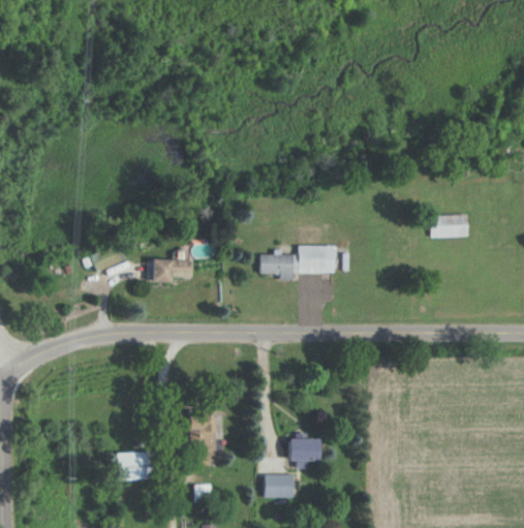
[(432,239),(469,237),(468,215),(431,216),(432,239)]
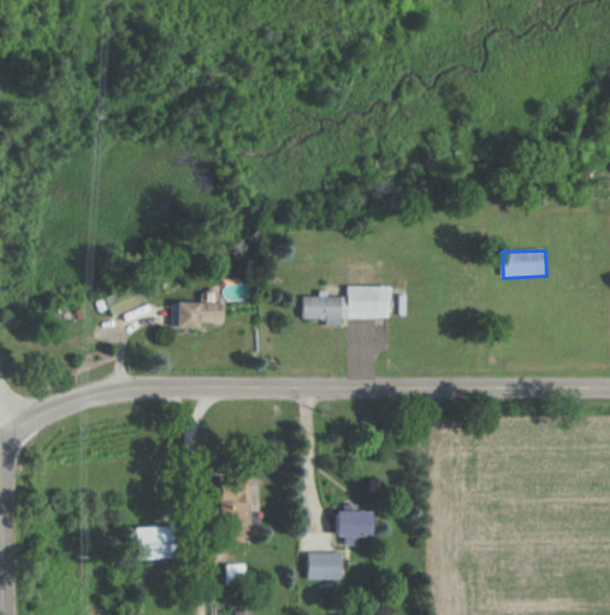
[(390,318),(390,287),(348,287),(348,297),(303,297),(303,320),(326,320),(326,327),(342,327),(342,319),(390,318)]
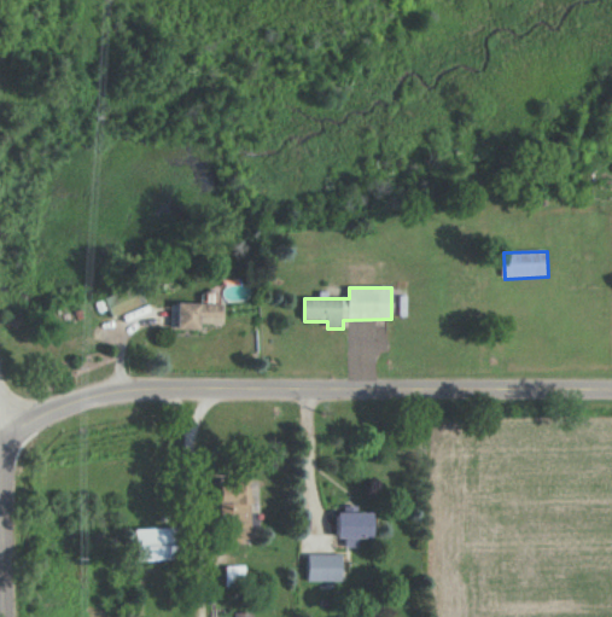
[(109,296),(114,315),(143,308),(137,289),(109,296)]
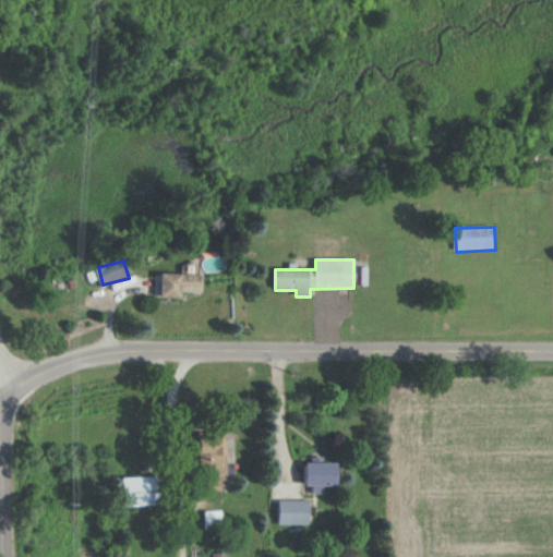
[(161,299),(182,299),(182,293),(203,293),(203,275),(161,274),(161,299)]
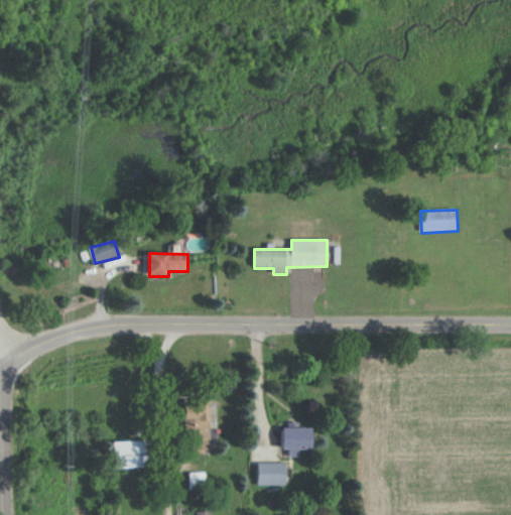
[(212,452),(210,402),(184,402),(185,442),(192,441),(193,453),(212,452)]
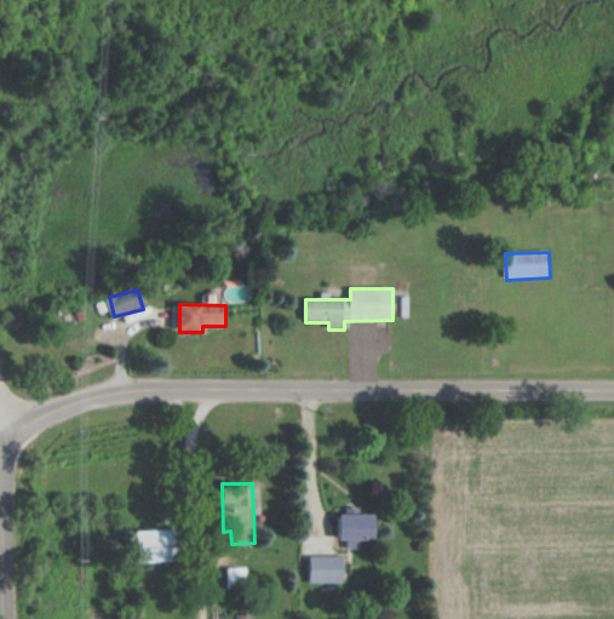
[(376,516),(340,515),(339,540),(349,540),(349,549),(362,549),(362,540),(376,540),(376,516)]
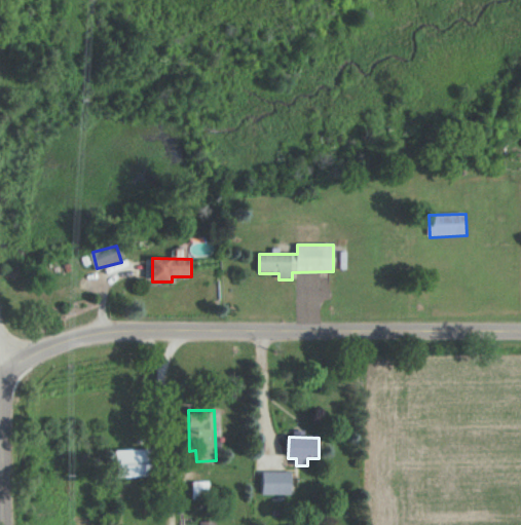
[(149,477),(148,450),(116,451),(117,479),(149,477)]
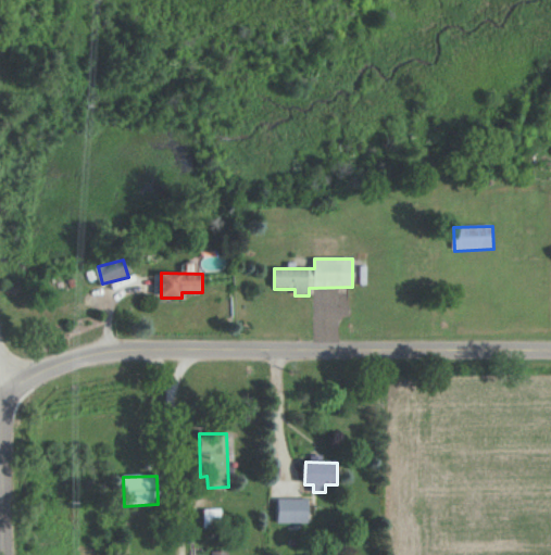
[(311,525),(311,500),(279,500),(279,524),(311,525)]
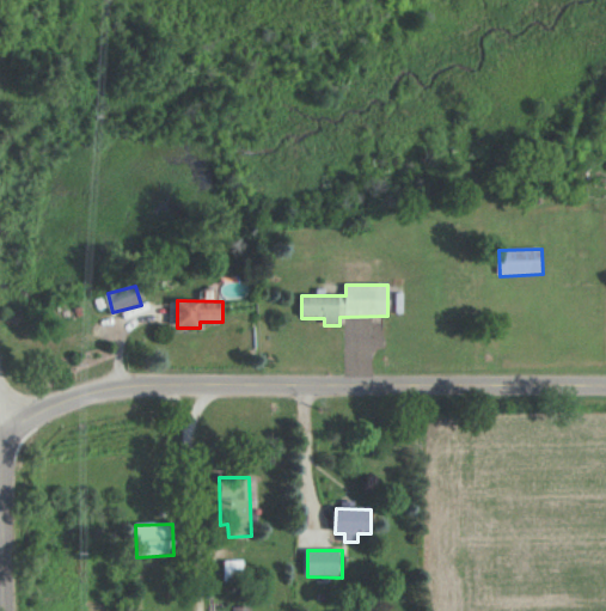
[(246,562),(226,562),(227,581),(246,581),(246,562)]
